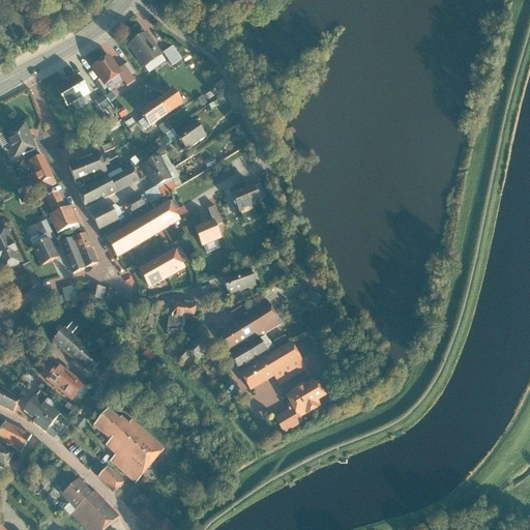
[(163,54),(147,31),(128,43),(144,67),(163,54)]
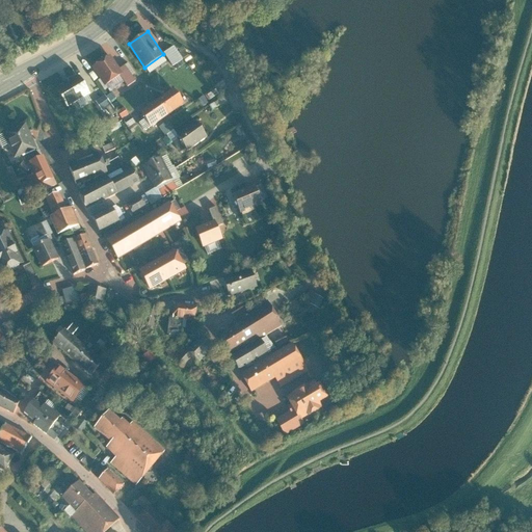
[(179,61),(170,49),(164,53),(173,65),(179,61)]
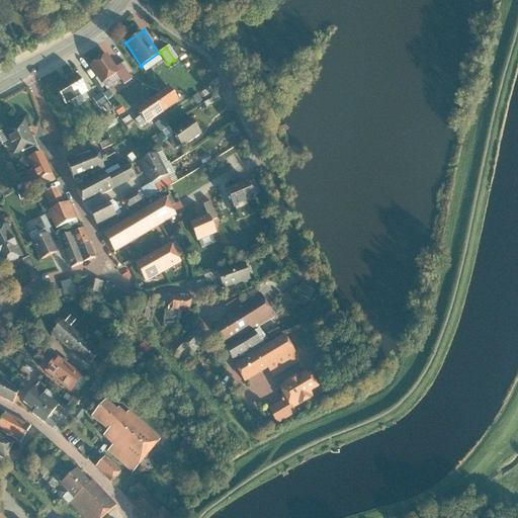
[(116,67),(107,53),(90,65),(103,83),(116,73),(119,71),(116,67)]
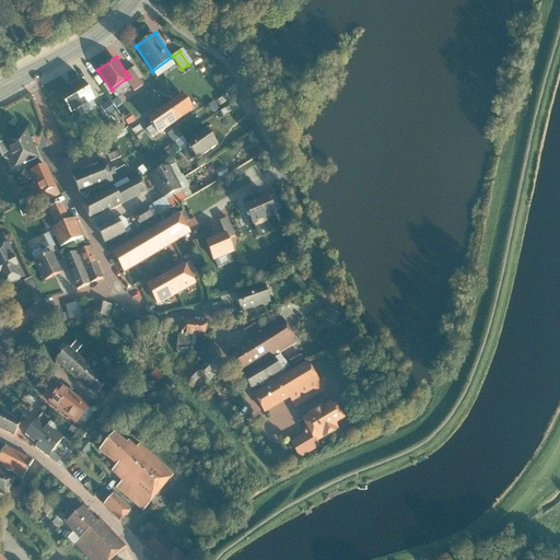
[(131,68),(126,72),(129,77),(126,79),(135,91),(143,84),(131,68)]
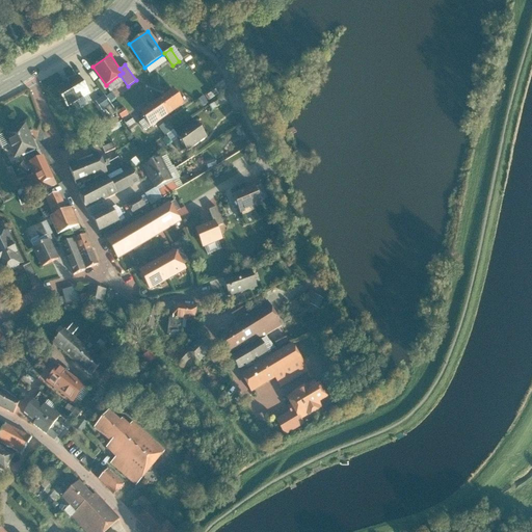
[(79,78),(57,90),(65,106),(87,94),(79,78)]
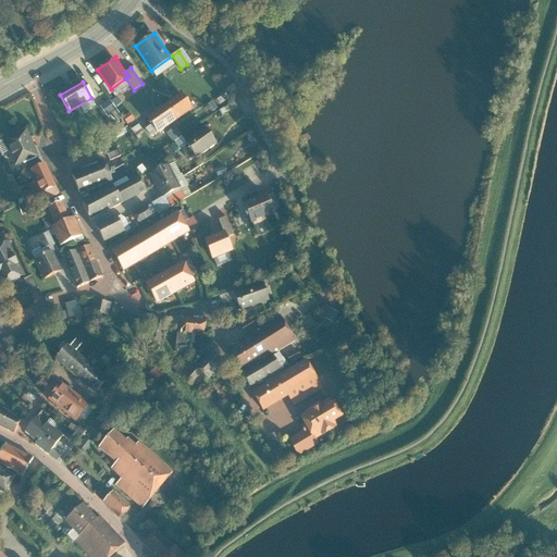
[(181,94),(165,104),(175,120),(192,109),(181,94)]
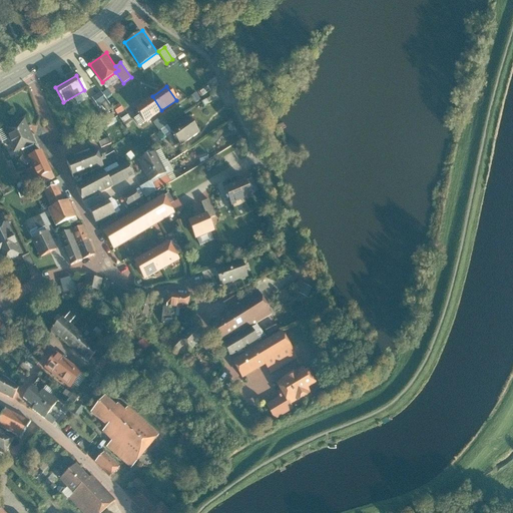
[(98,105),(108,101),(103,90),(93,95),(98,105)]
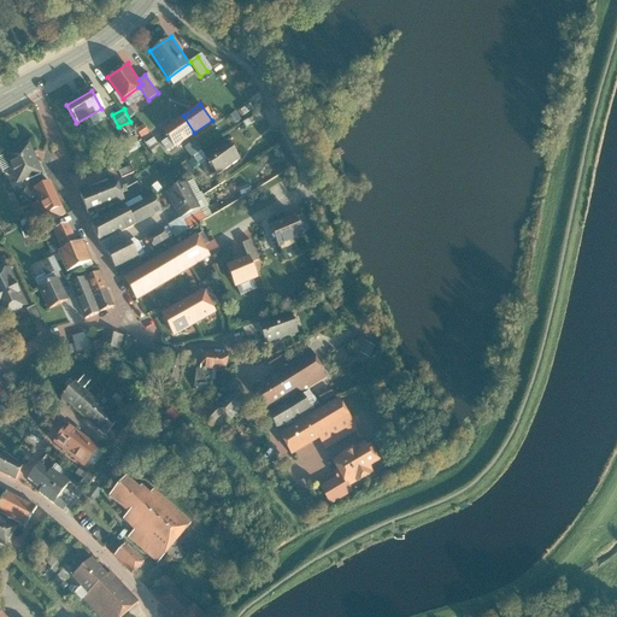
[(164,129),(175,146),(194,133),(183,116),(164,129)]
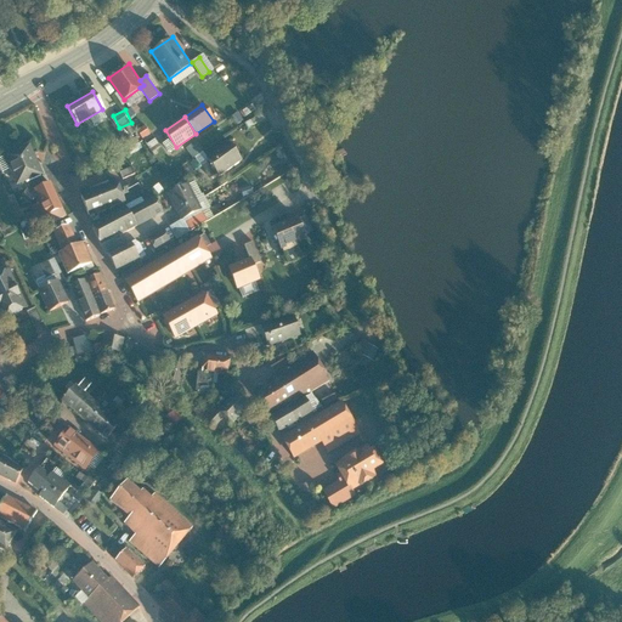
[(187,147),(194,158),(205,151),(198,140),(187,147)]
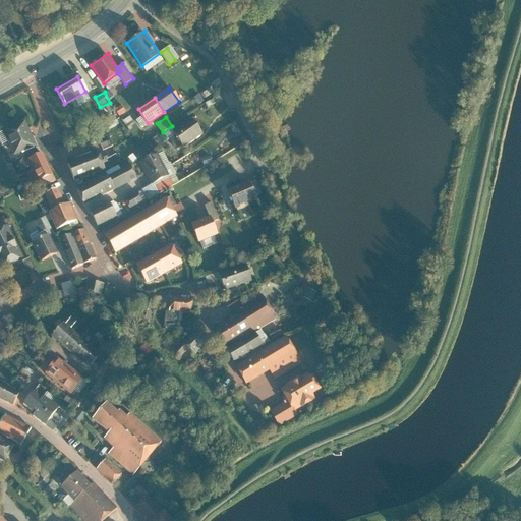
[(173,131),(183,148),(203,134),(192,118),(173,131)]
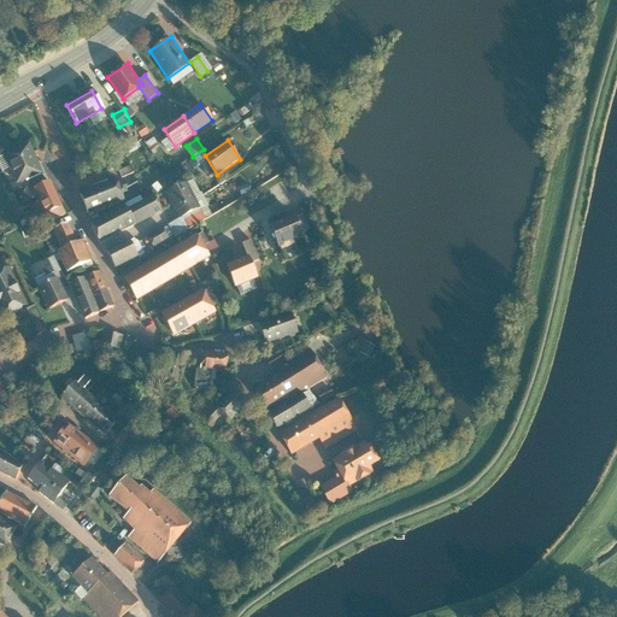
[(46,172),(33,142),(5,154),(18,183),(27,180),(42,174),(46,172)]
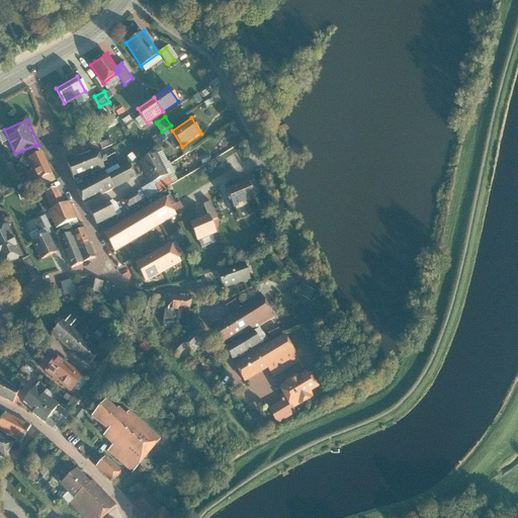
[(37,152),(35,146),(22,151),(24,157),(37,152)]
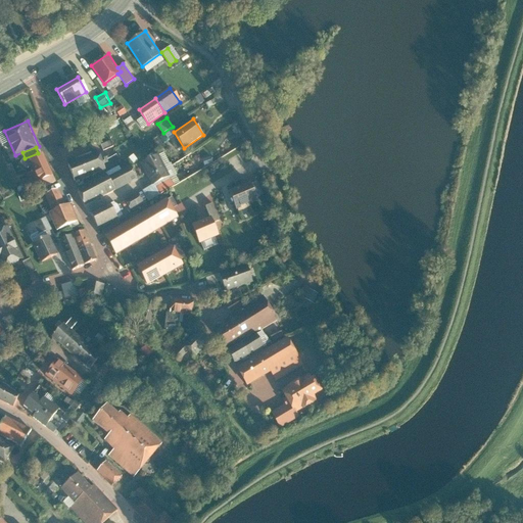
[(99,151),(84,157),(91,175),(106,170),(99,151)]
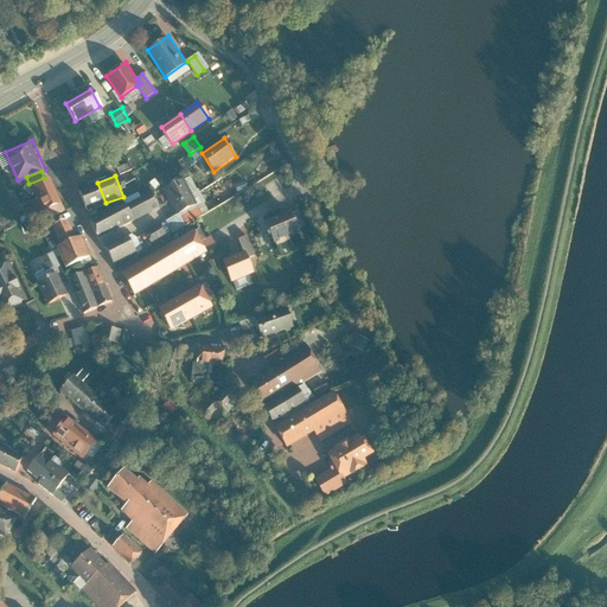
[(42,198),(32,203),(40,222),(66,211),(52,178),(36,185),(42,198)]
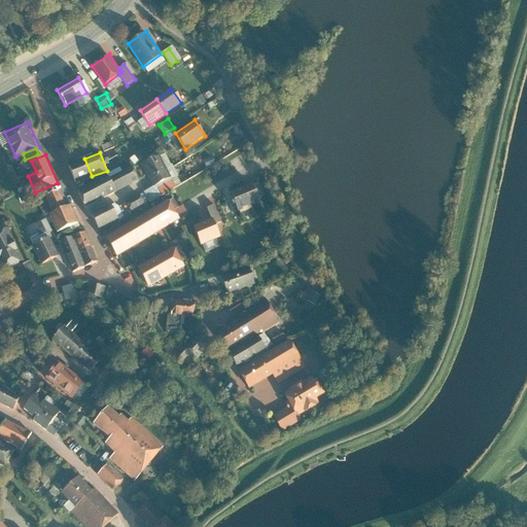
[(161,155),(142,164),(153,187),(172,178),(161,155)]
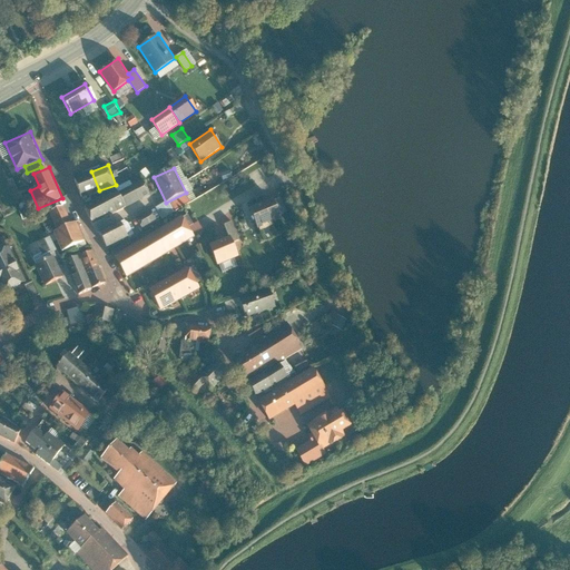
[(82,197),(99,190),(91,172),(75,178),(82,197)]
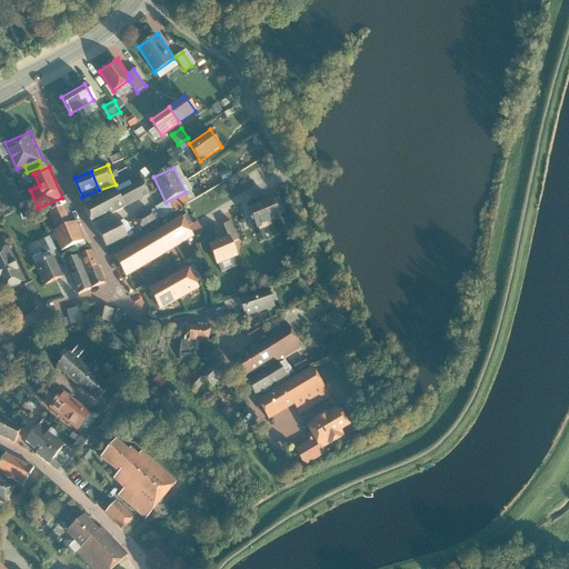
[(27,172),(15,178),(20,192),(33,187),(27,172)]
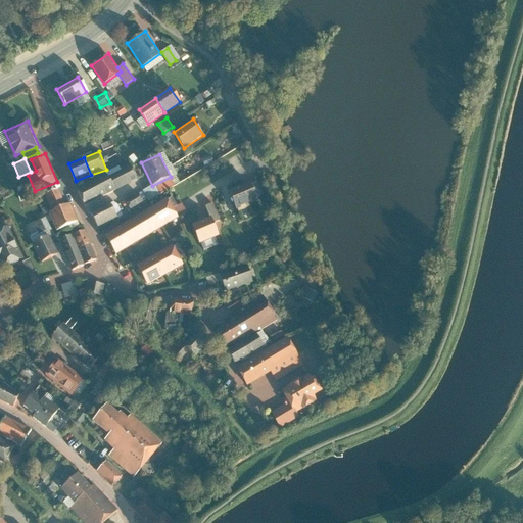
[(131,164),(78,193),(85,206),(138,179),(131,164)]
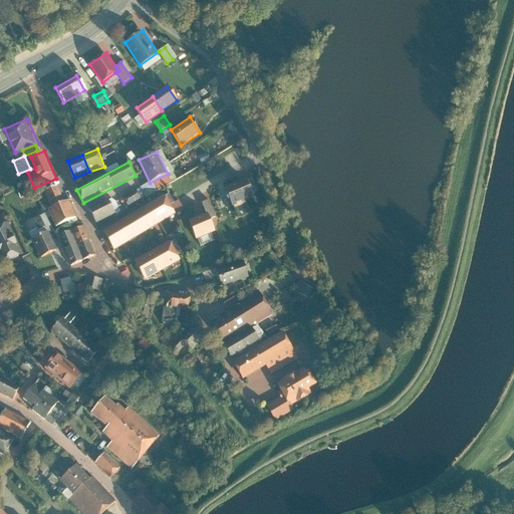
[(247,182),(226,191),(233,208),(254,199),(247,182)]
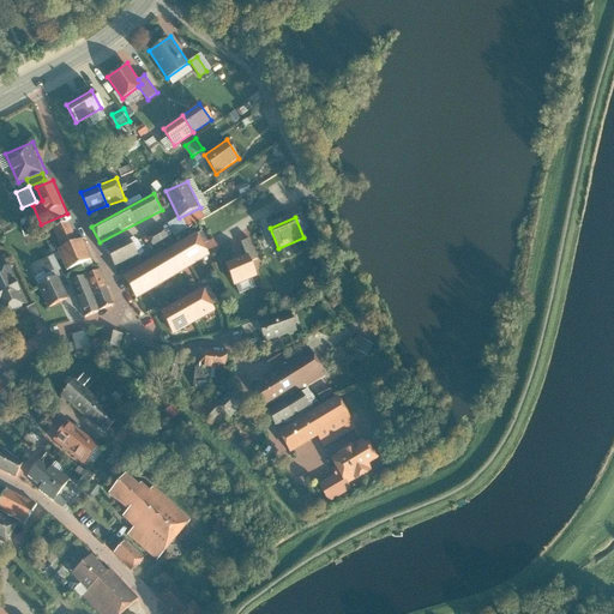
[(55,230),(64,250),(80,244),(71,223),(55,230)]
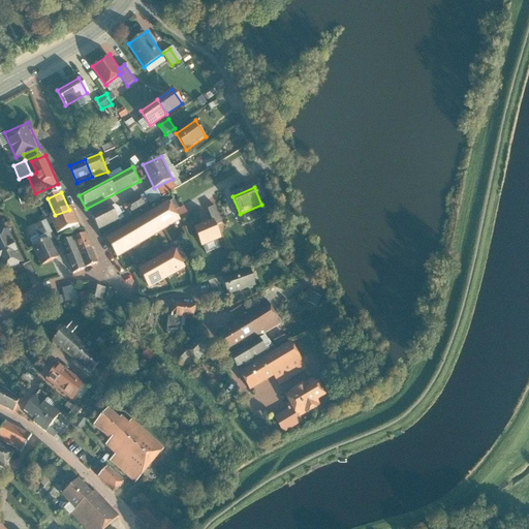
[(139,196),(126,204),(132,215),(146,208),(139,196)]
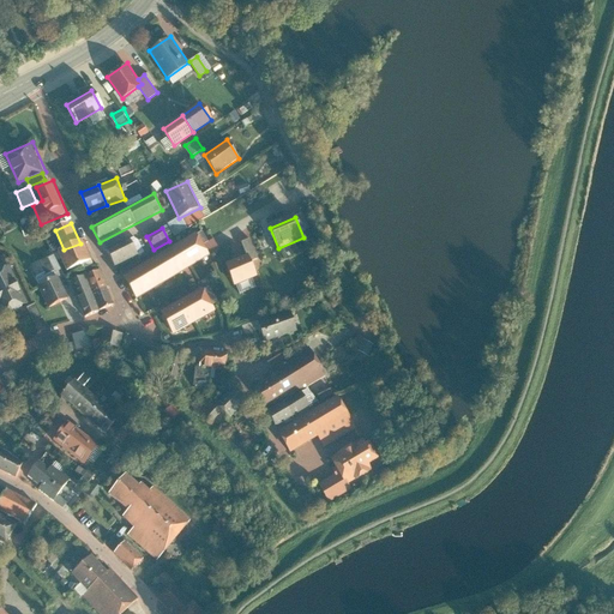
[(197,235),(179,246),(191,268),(210,258),(197,235)]
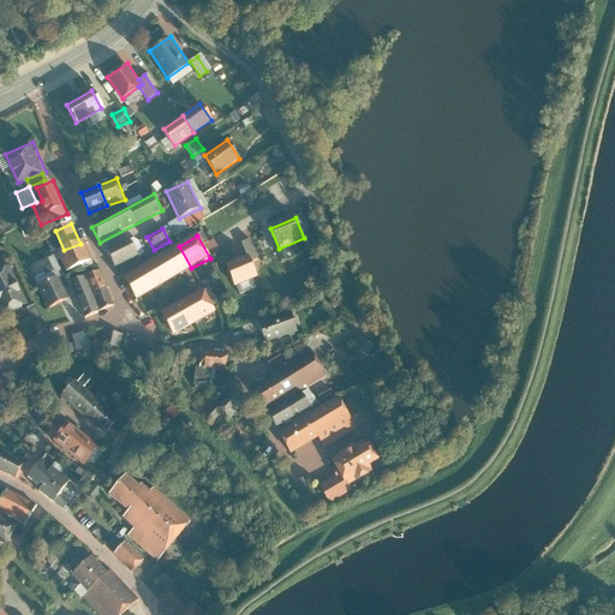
[(130,239),(107,251),(115,268),(138,256),(130,239)]
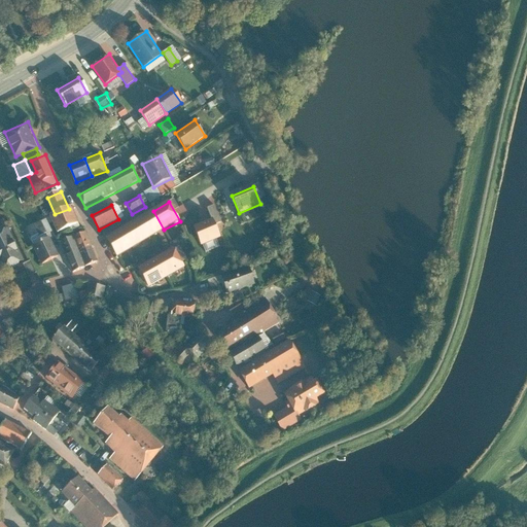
[(208,209),(213,220),(215,225),(222,222),(214,205),(208,209)]
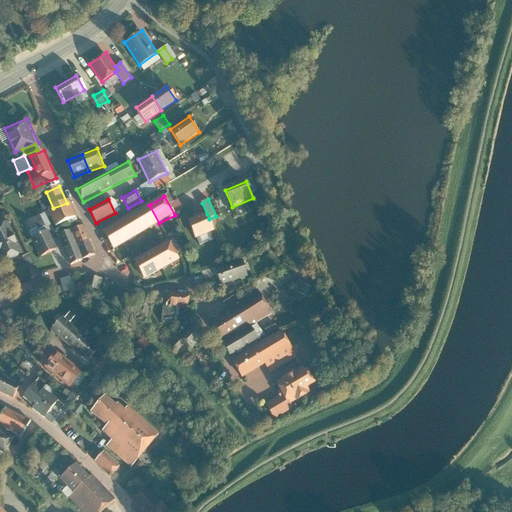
[(70,201),(67,203),(53,208),(51,210),(59,226),(78,217),(70,201)]
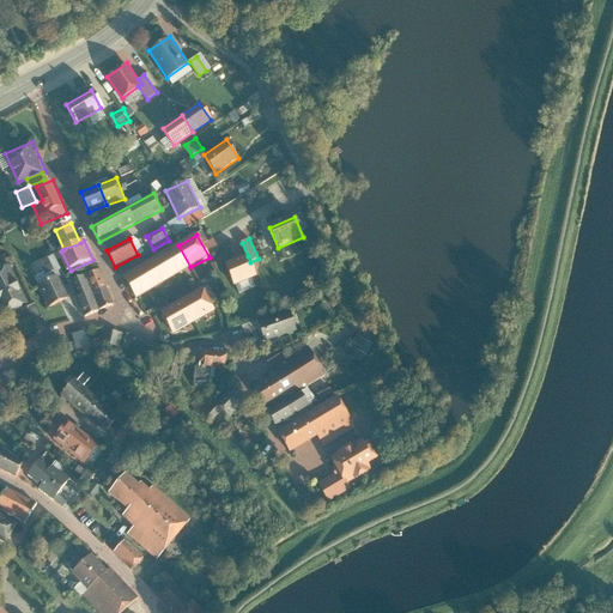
[(178,246),(159,255),(173,278),(190,267),(178,246)]
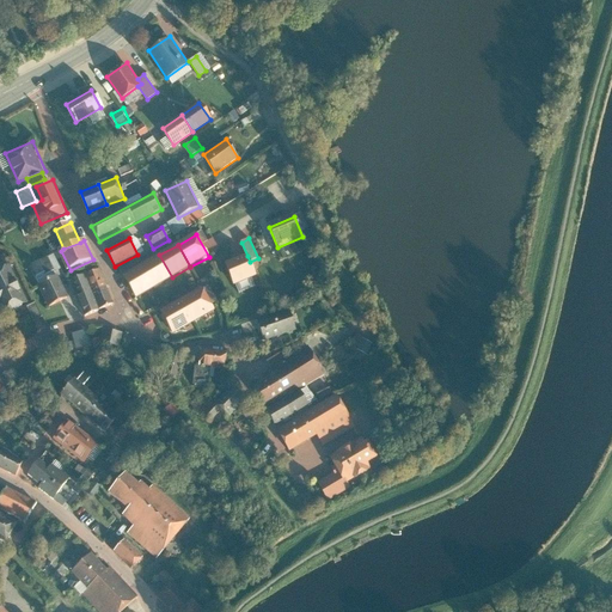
[(159,255),(142,265),(154,287),(172,277),(159,255)]
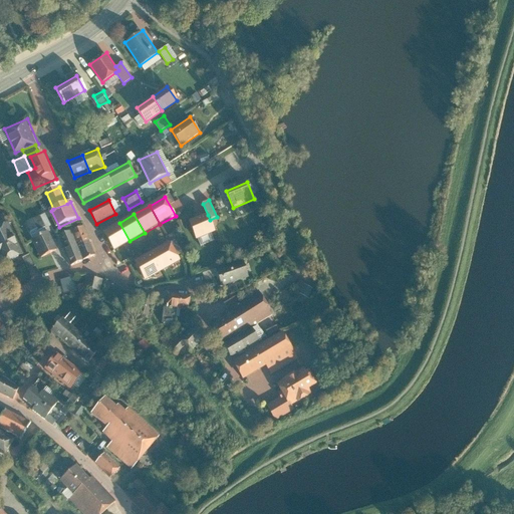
[(46,215),(35,220),(41,231),(51,226),(46,215)]
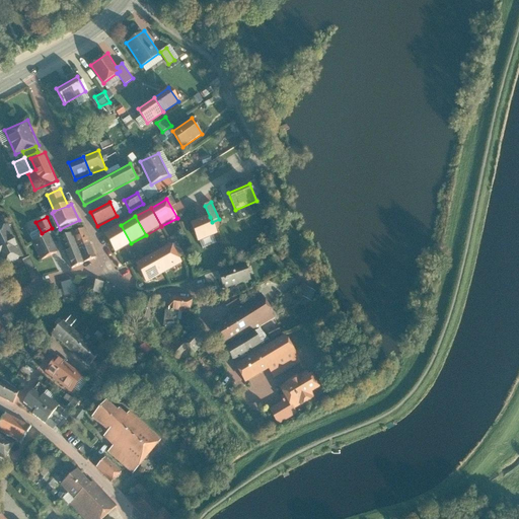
[(210,217),(191,225),(198,242),(217,234),(212,222),(210,217)]
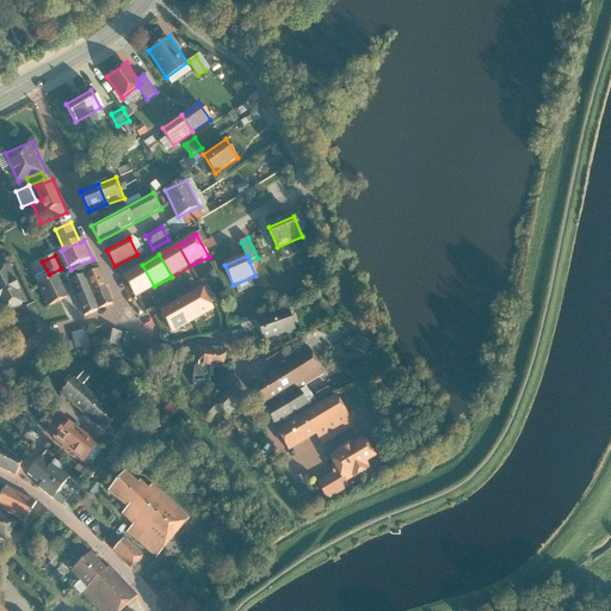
[(142,265),(123,276),(136,297),(154,287),(142,265)]
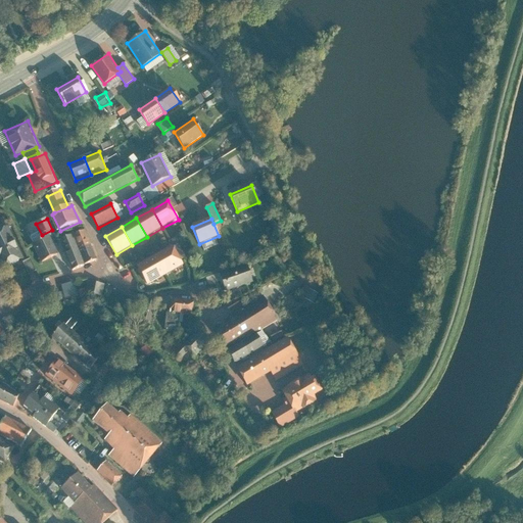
[(25,260),(10,228),(0,232),(0,264),(3,270),(25,260)]
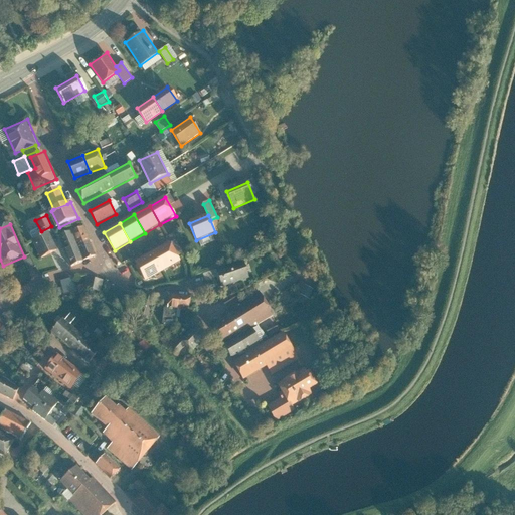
[(84,227),(73,232),(79,246),(91,241),(84,227)]
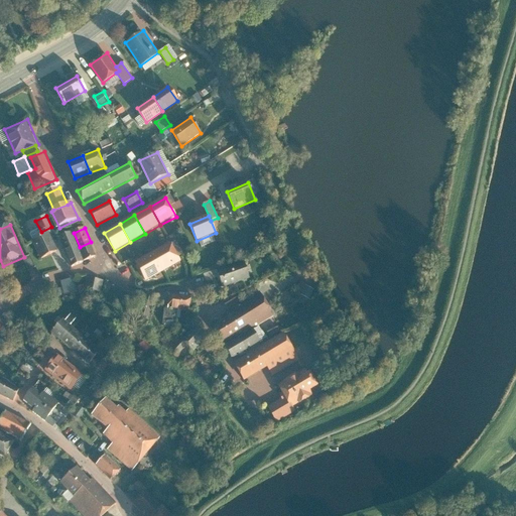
[(50,233),(33,242),(43,260),(59,252),(50,233)]
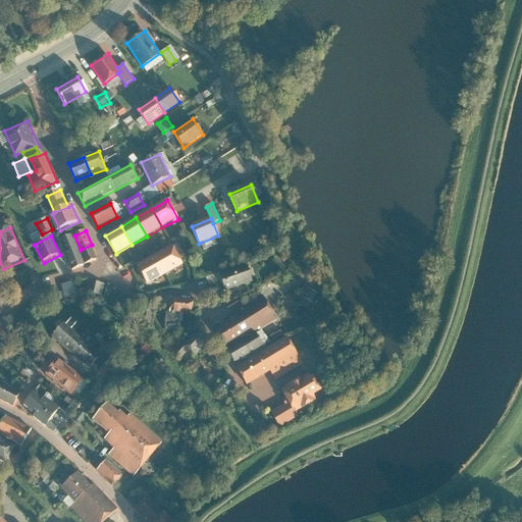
[(81,250),(74,236),(61,241),(67,255),(81,250)]
